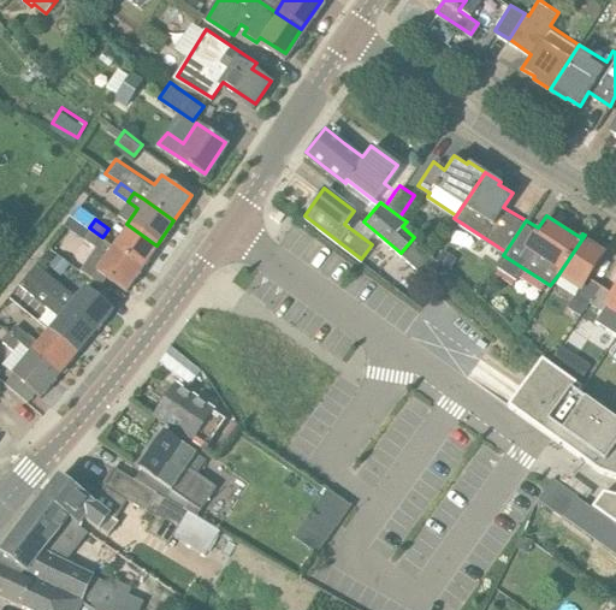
[(157,246),(126,224),(113,243),(110,241),(108,243),(141,267),(157,246)]
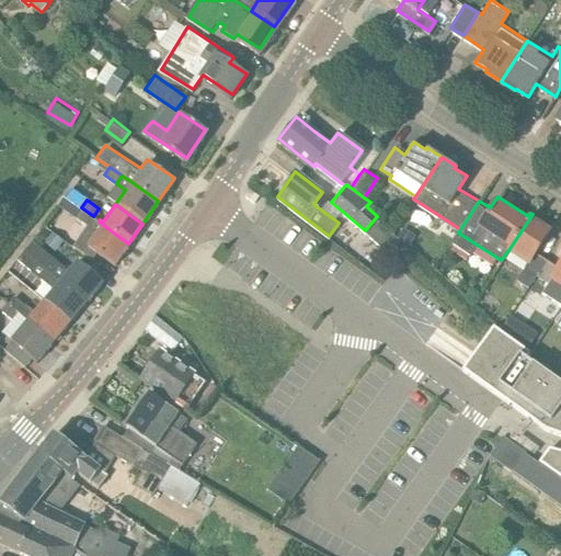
[(115,263),(128,244),(99,222),(81,210),(75,218),(86,227),(71,247),(91,261),(98,251),(115,263)]
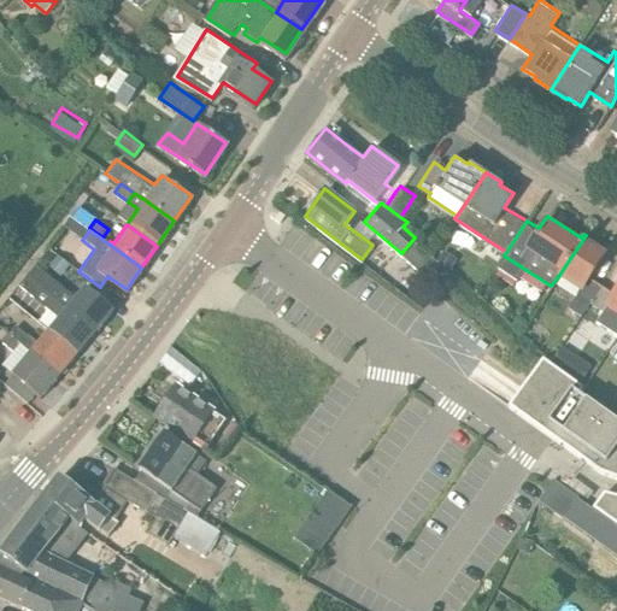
[(591,300),(601,285),(589,276),(606,250),(586,235),(559,275),(579,287),(569,304),(581,313),(589,299),(591,300)]
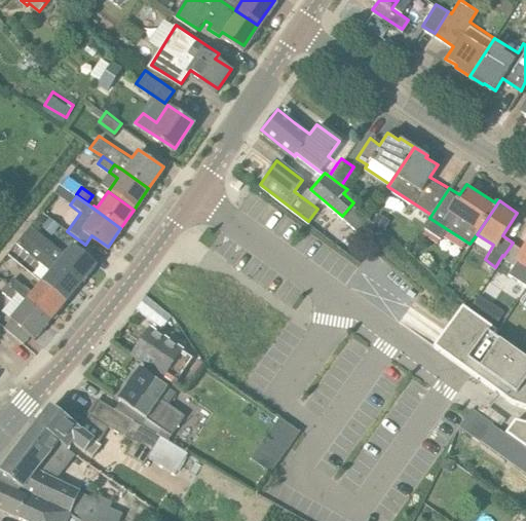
[(353,202),(342,216),(361,232),(371,220),(353,202)]
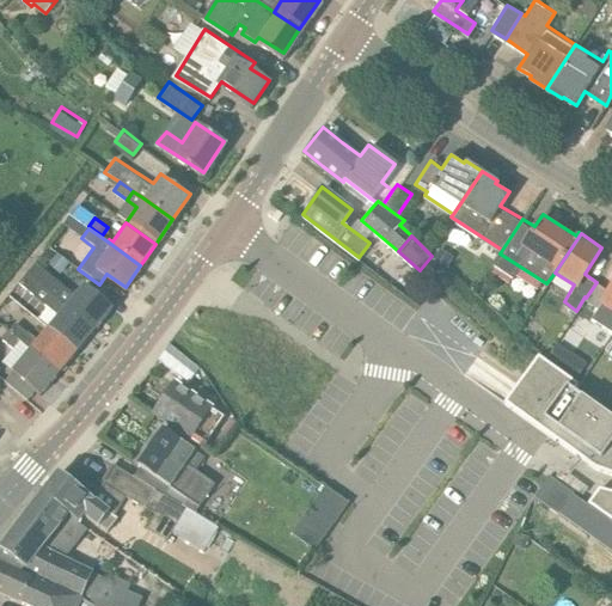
[(75,292),(34,259),(26,269),(42,283),(49,289),(95,328),(112,305),(84,281),(75,292)]
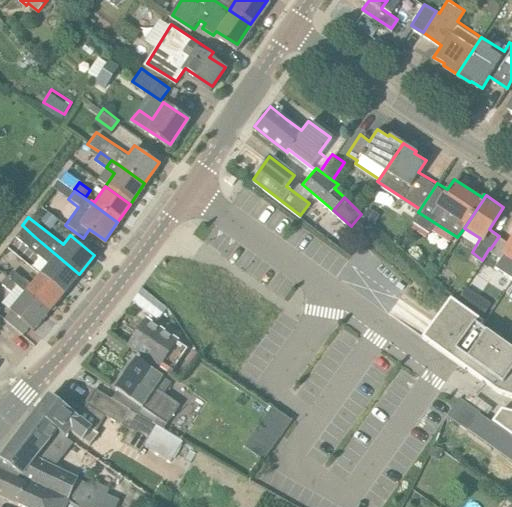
[(15,234),(29,244),(35,237),(22,225),(15,234)]
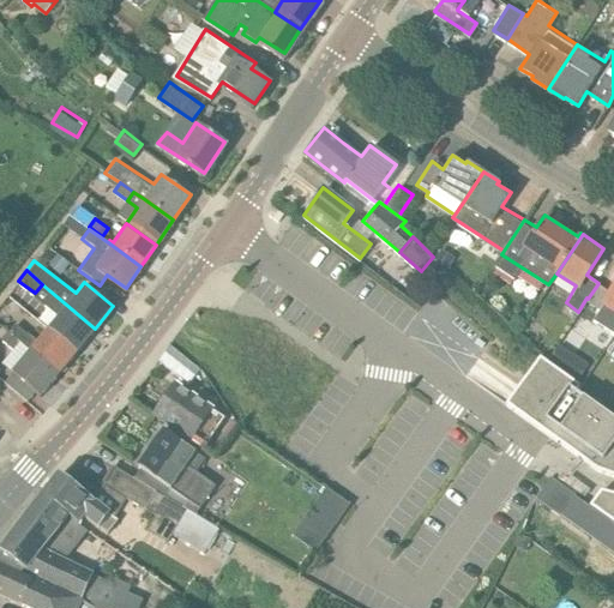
[(613,286),(611,292),(599,283),(588,299),(600,307),(597,312),(613,321),(613,286)]
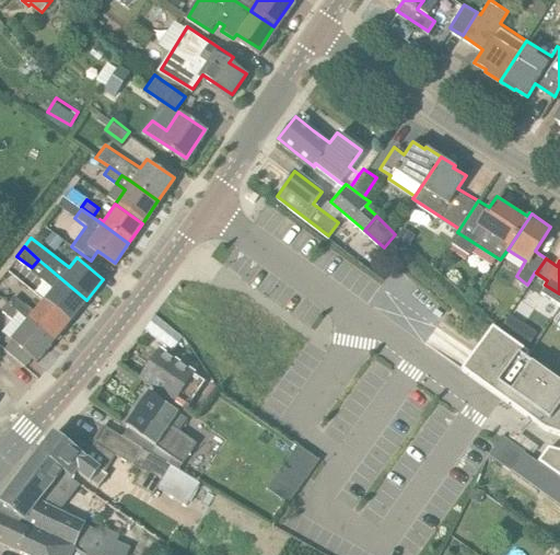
[(86,300),(45,265),(38,273),(54,285),(44,298),(69,320),(70,320),(86,300)]
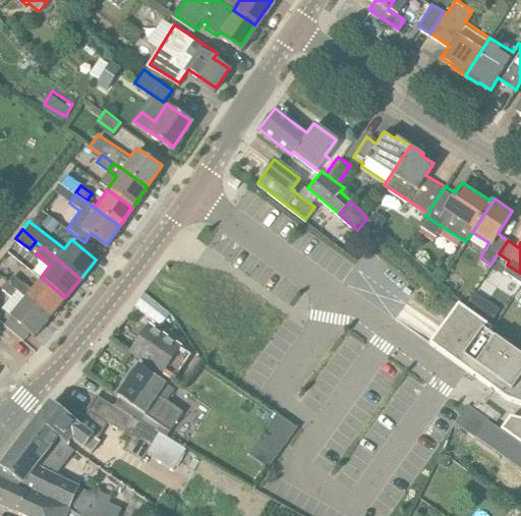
[(33,287),(13,272),(7,278),(18,288),(25,294),(49,314),(64,297),(41,277),(33,287)]
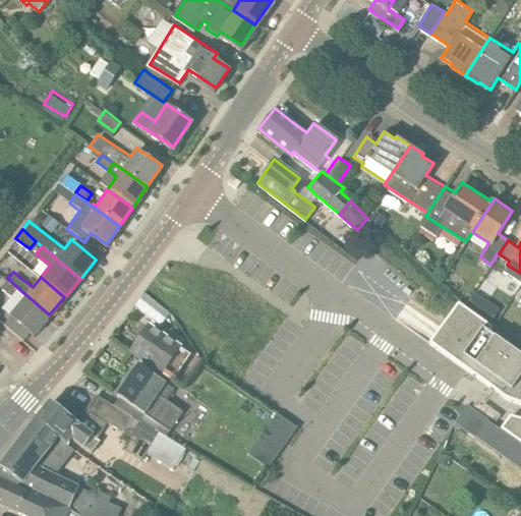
[(7,278),(1,286),(12,295),(18,288),(7,278)]
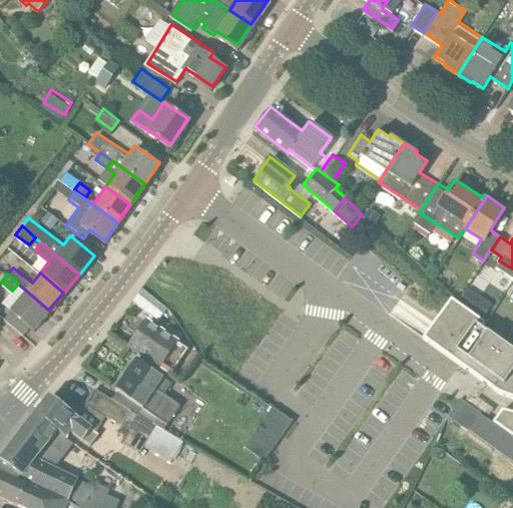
[(160,315),(169,303),(144,285),(135,297),(160,315)]
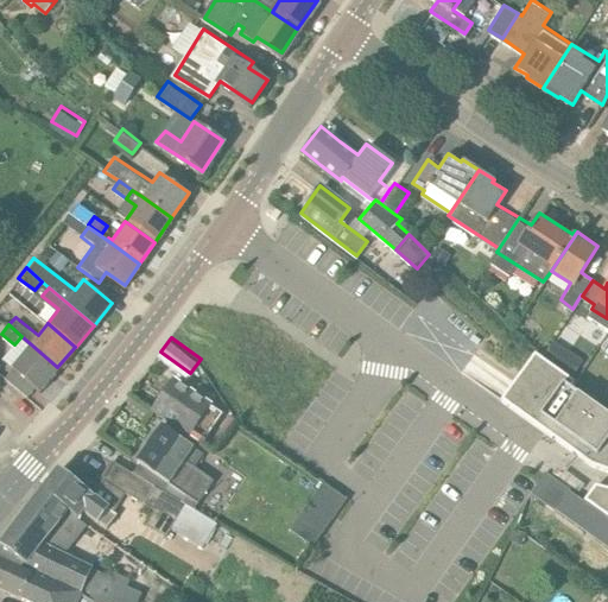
[(39,390),(57,367),(30,343),(12,366),(39,390)]
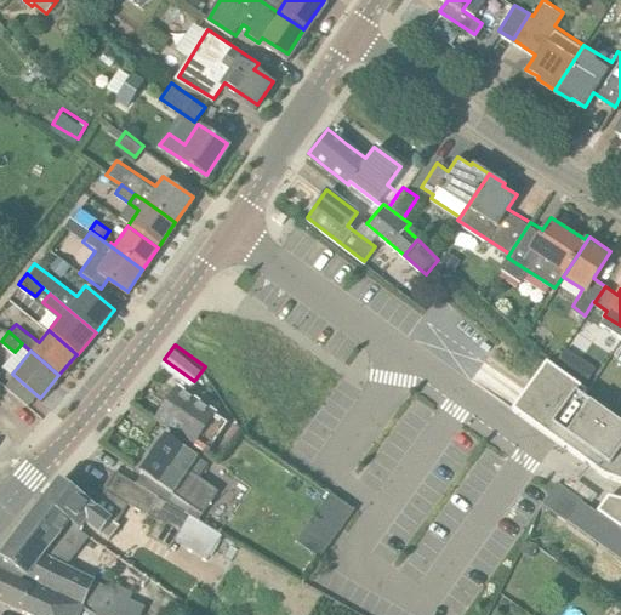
[(525,388),(512,406),(604,472),(620,478),(620,495),(609,493),(598,508),(620,524),(620,419),(585,393),(588,387),(547,358),(527,387),(525,388)]
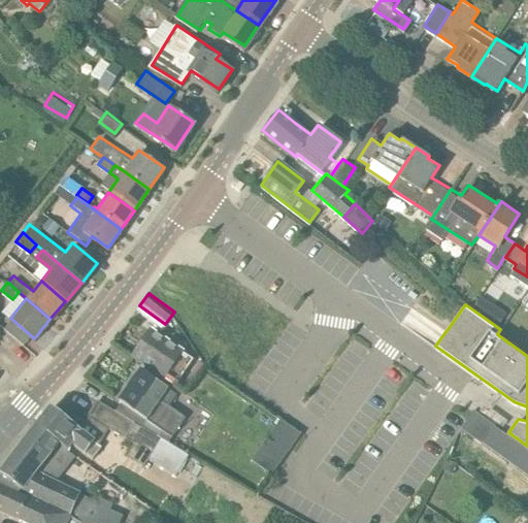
[(176,374),(188,357),(177,350),(179,347),(152,328),(134,355),(162,373),(166,367),(176,374)]
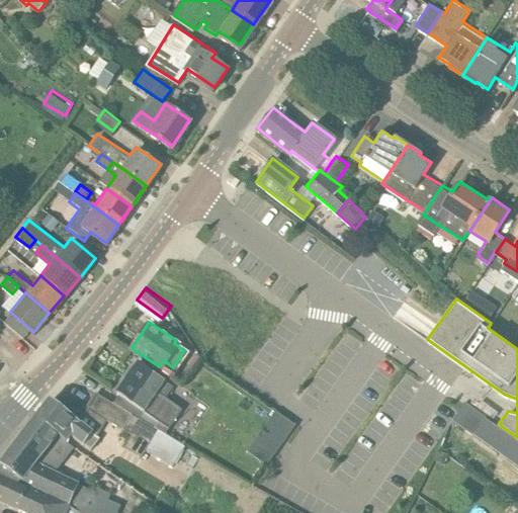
[(173,386),(138,361),(136,364),(133,364),(130,369),(131,371),(123,382),(121,381),(117,388),(118,390),(117,392),(118,393),(113,401),(158,428),(165,432),(182,408),(166,397),(173,386)]
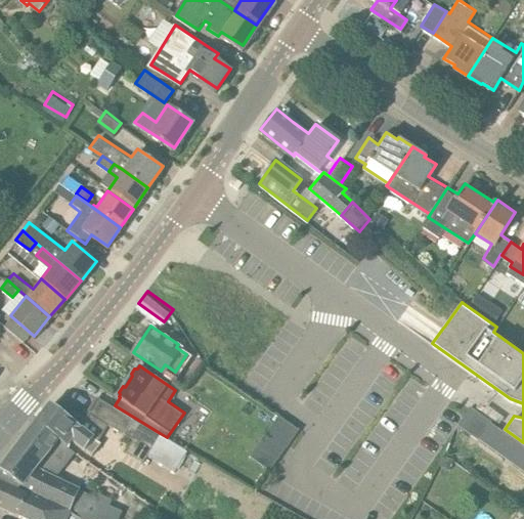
[(146,453),(160,433),(115,405),(97,395),(88,412),(133,437),(126,449),(142,460),(146,453)]
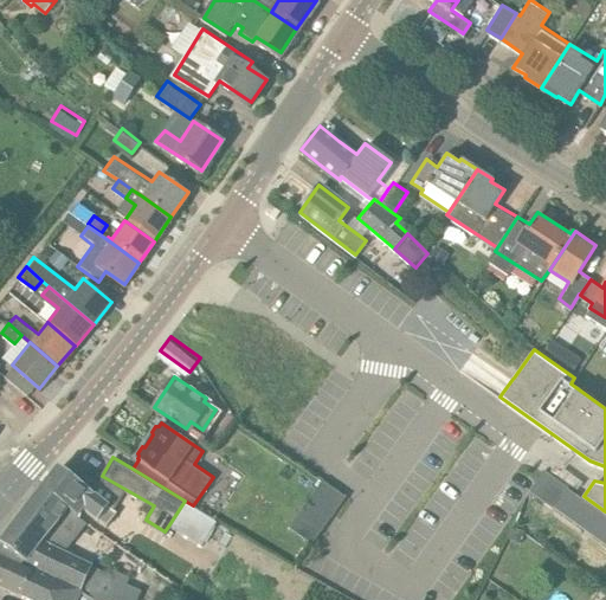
[(117,509),(113,507),(94,491),(58,465),(42,488),(70,509),(78,515),(84,508),(107,523),(114,514),(117,509)]
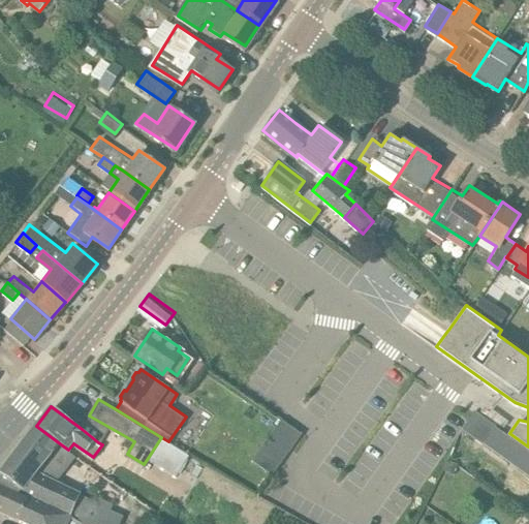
[(281,418),(252,458),(272,472),(283,457),(291,447),(302,431),(281,418)]
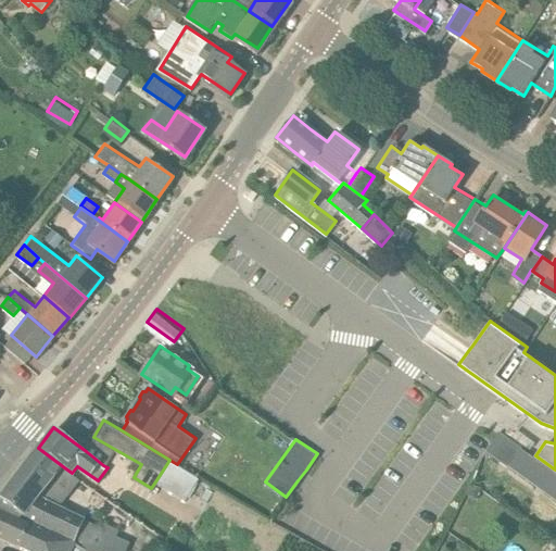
[(53,501),(65,487),(54,478),(64,467),(38,448),(0,496),(0,511),(20,520),(22,516),(37,524),(74,539),(73,541),(87,549),(93,550),(123,550),(129,539),(116,534),(118,528),(103,522),(101,526),(84,518),(85,516),(53,501)]
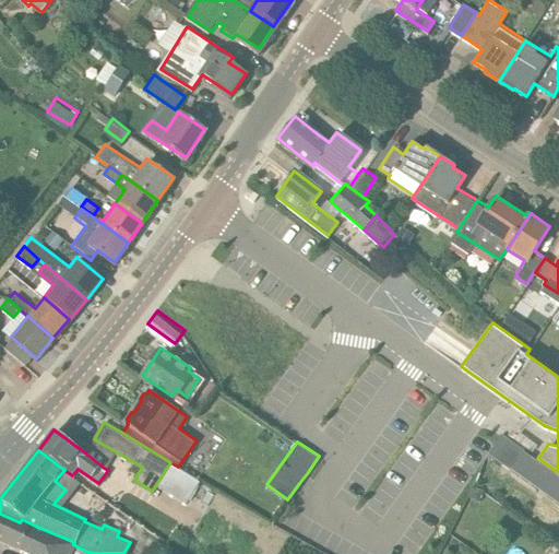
[(558,474),(524,450),(512,467),(558,501),(558,474)]
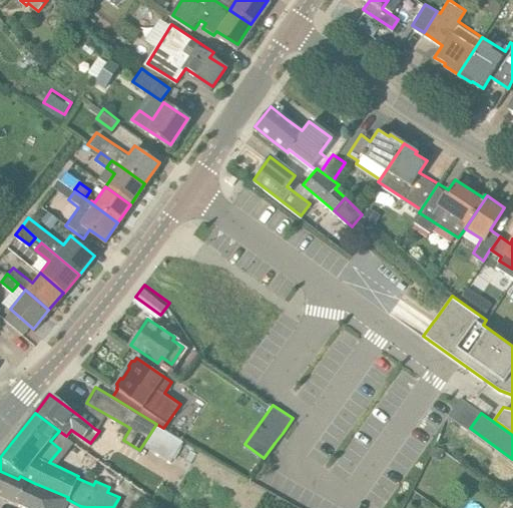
[(156,424),(143,444),(170,460),(182,440),(163,428),(156,424)]
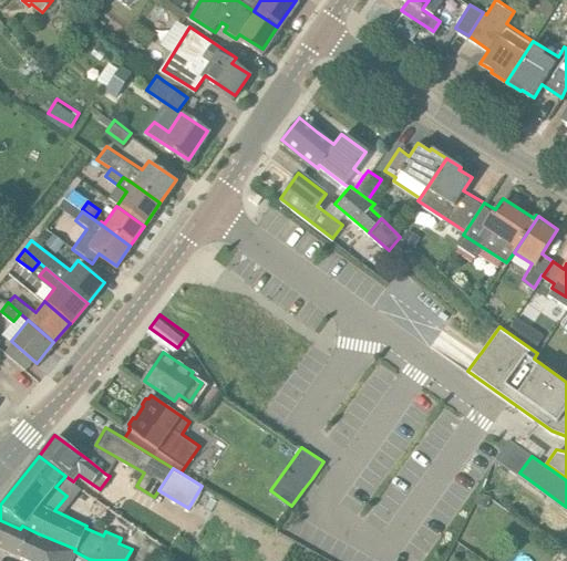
[(20,529),(0,520),(0,547),(20,556),(21,556),(30,533),(55,544),(51,554),(57,557),(55,559),(61,560),(86,560),(89,559),(74,551),(75,549),(38,533),(22,526),(20,529)]
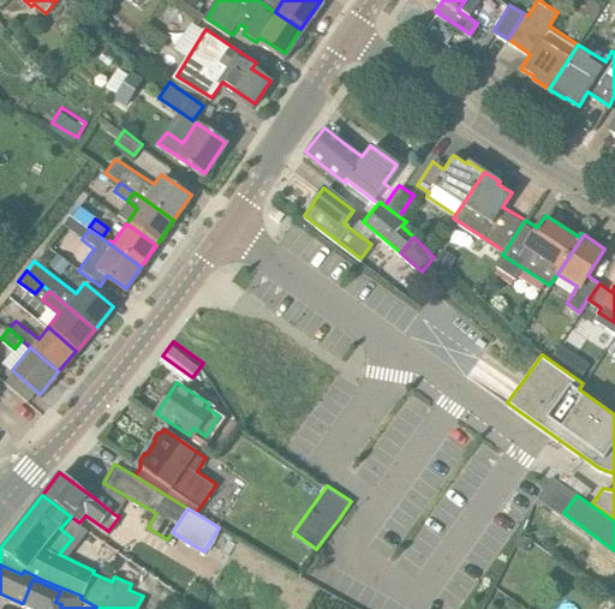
[(66,608),(60,607),(61,604),(55,602),(60,591),(33,579),(23,603),(36,608),(35,608),(66,608)]
